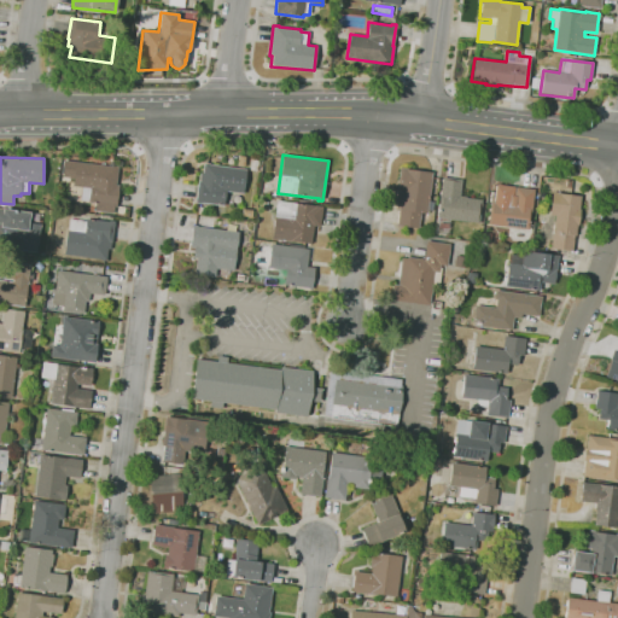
[(116,205),(88,203),(88,202),(81,200),(82,187),(74,186),(75,178),(62,176),(64,161),(117,167),(115,185),(118,186),(116,205)]
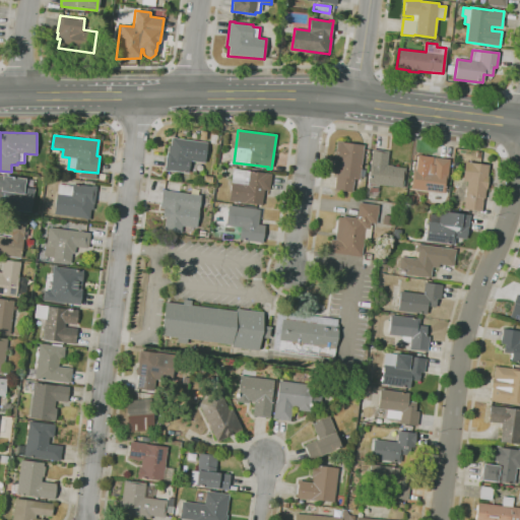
[(188,174),(165,171),(167,152),(168,152),(169,145),(171,146),(172,138),(207,142),(204,164),(189,161),(188,174)]
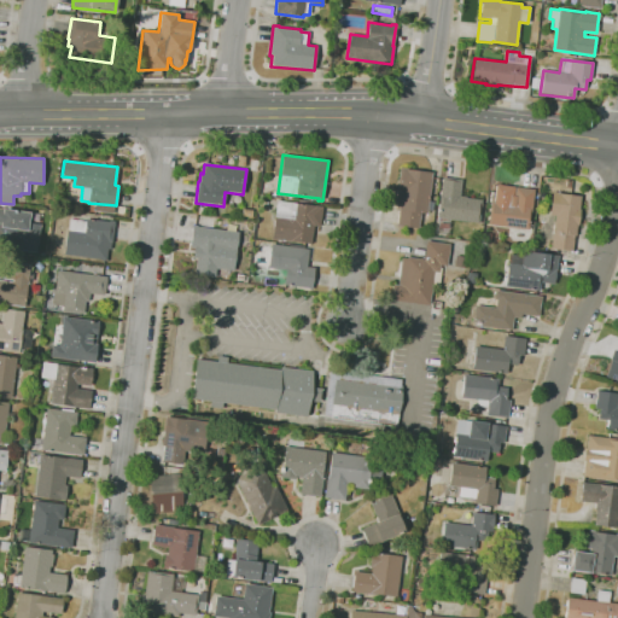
[(419,228),(396,226),(400,202),(395,200),(400,168),(432,173),(426,214),(420,214),(419,228)]
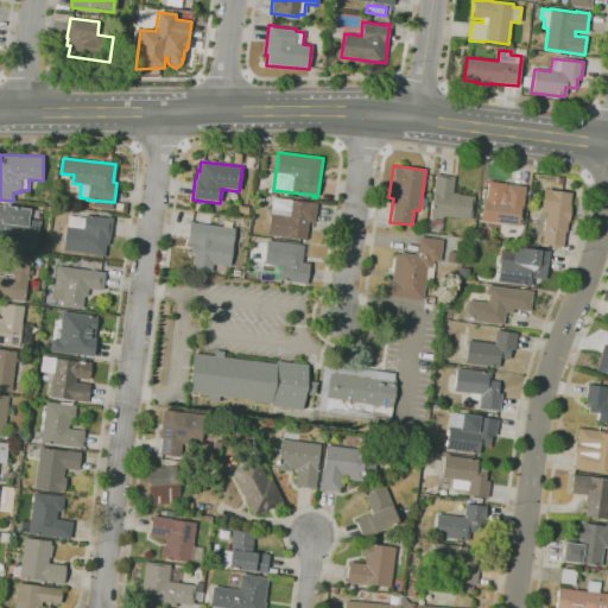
[(470,220),(430,215),(435,175),(454,177),(453,194),(458,194),(458,195),(473,197),(473,202),(477,202),(475,219),(470,219),(470,220)]
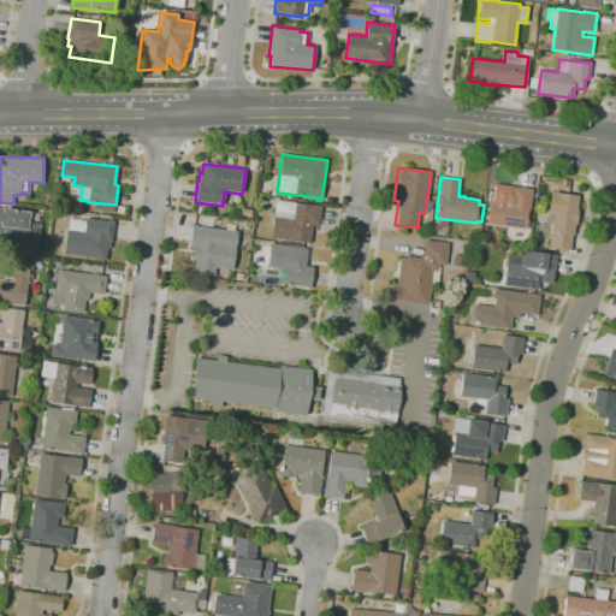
[(526,230),(486,224),(490,201),(492,201),(495,183),(513,185),(511,195),(513,195),(514,187),(532,189),(526,230)]
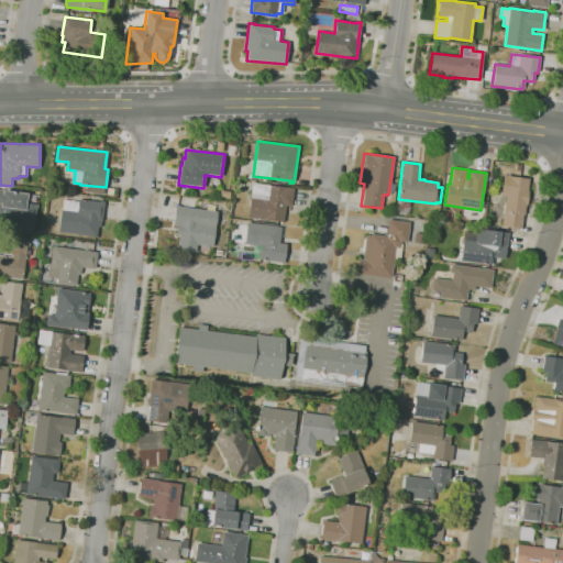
[(521,229),(501,227),(505,196),(500,196),(503,175),(510,176),(529,178),(527,190),(528,190),(527,206),(525,205),(523,216),(522,216),(521,229)]
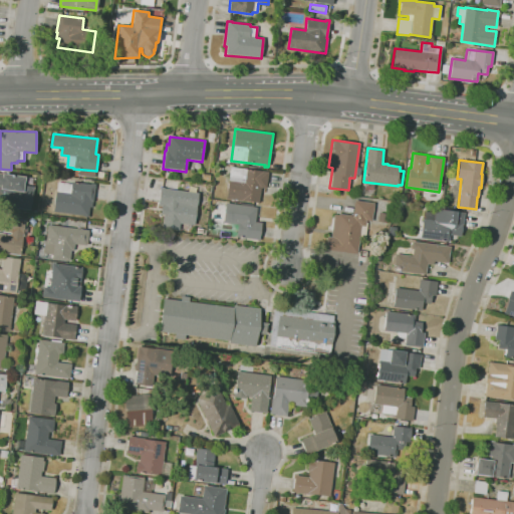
[(259,203),(225,199),(229,167),(268,172),(266,188),(261,188),(259,203)]
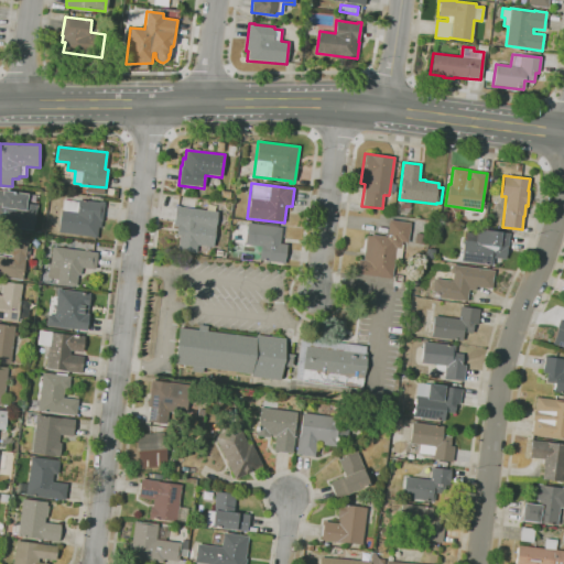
[(30,229),(0,225),(0,190),(26,194),(25,208),(32,209),(30,229)]
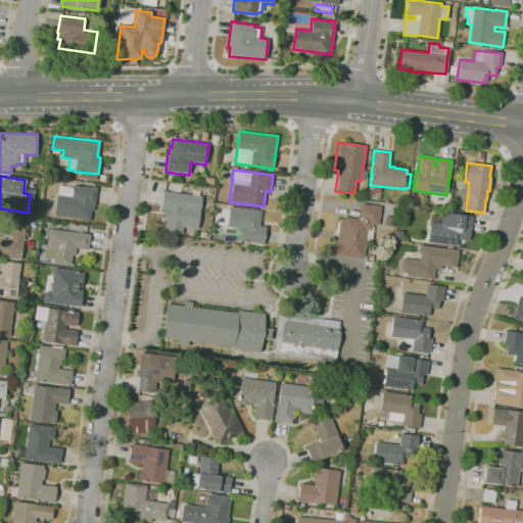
[(90,220),(54,216),(56,195),(57,195),(59,185),(73,187),(73,185),(97,188),(94,205),(93,211),(91,210),(90,220)]
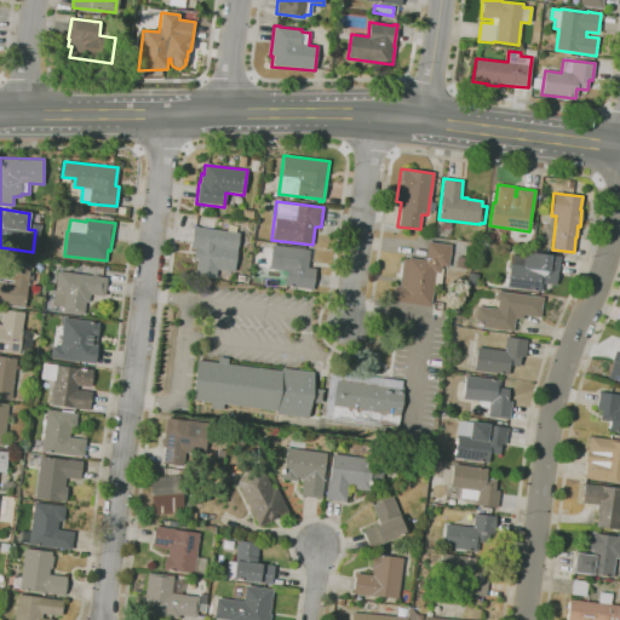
[(235,271),(217,269),(216,277),(196,275),(197,259),(194,259),(195,248),(191,247),(194,227),(240,233),(235,271)]
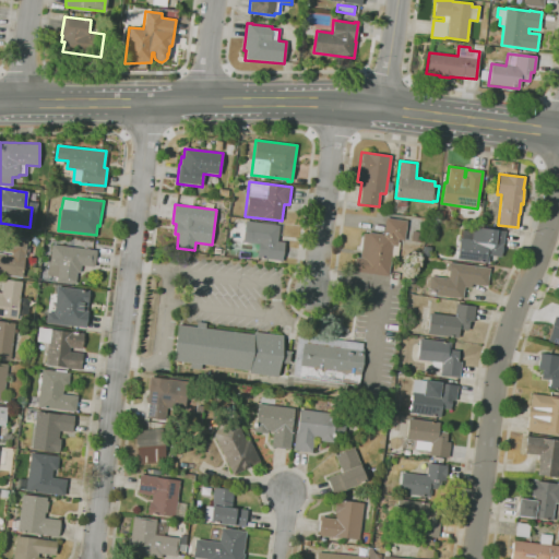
[(443,222),(436,221),(437,211),(444,212),(443,222)]
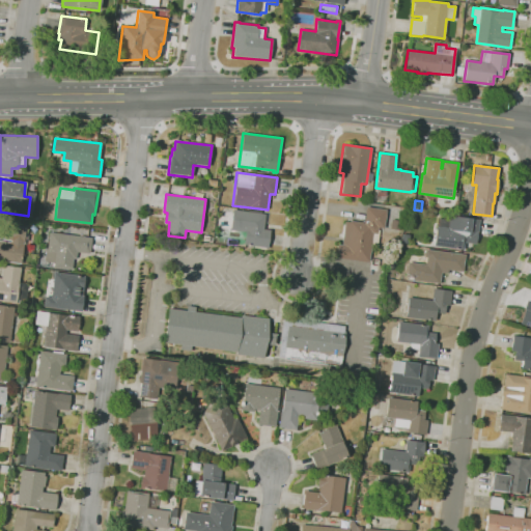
[(374,246),(371,245),(369,261),(336,258),(337,245),(342,245),(345,222),(350,222),(350,221),(364,223),(366,206),(386,210),(384,229),(380,228),(378,244),(374,246)]
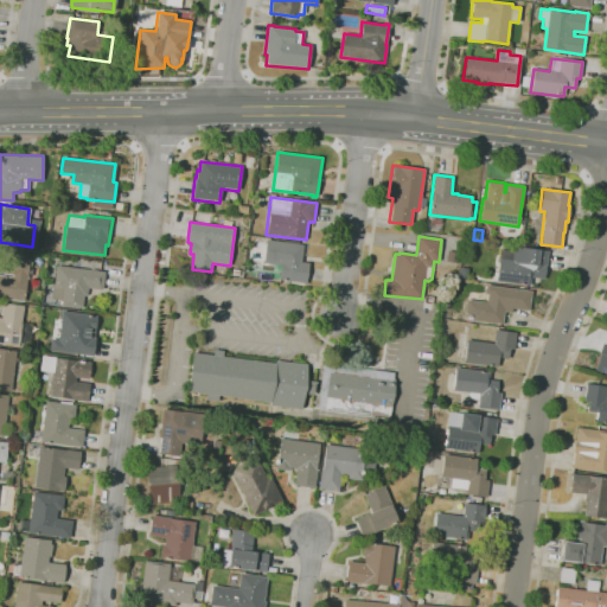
[(279,280),(280,264),(263,262),(267,240),(304,244),(301,262),(310,262),(307,283),(279,280)]
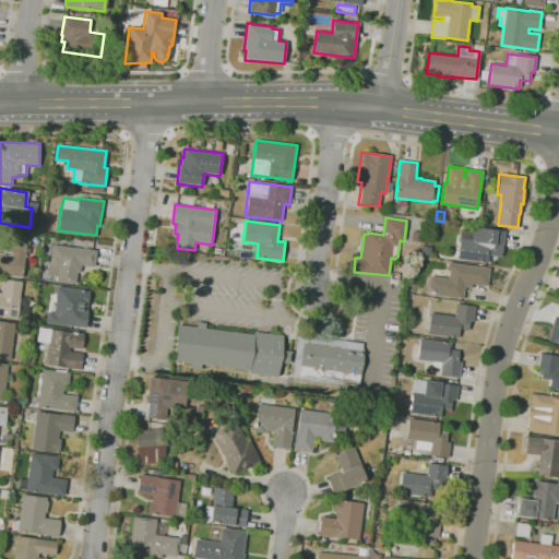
[(487,263),(456,259),(459,238),(461,239),(462,230),(474,232),(475,227),(504,232),(502,247),(502,246),(501,257),(488,256),(487,263)]
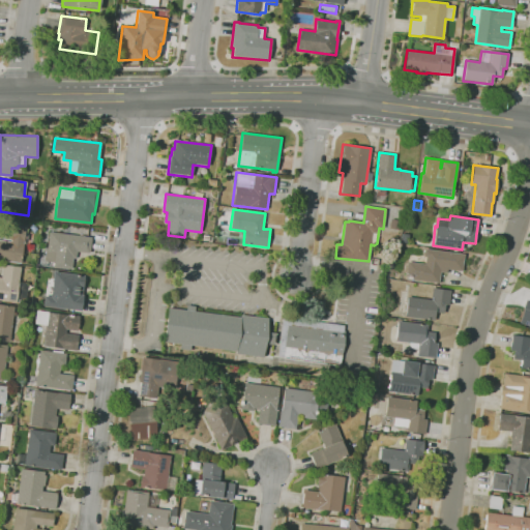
[(21,262),(0,259),(0,239),(10,241),(10,239),(0,238),(2,224),(26,227),(21,262)]
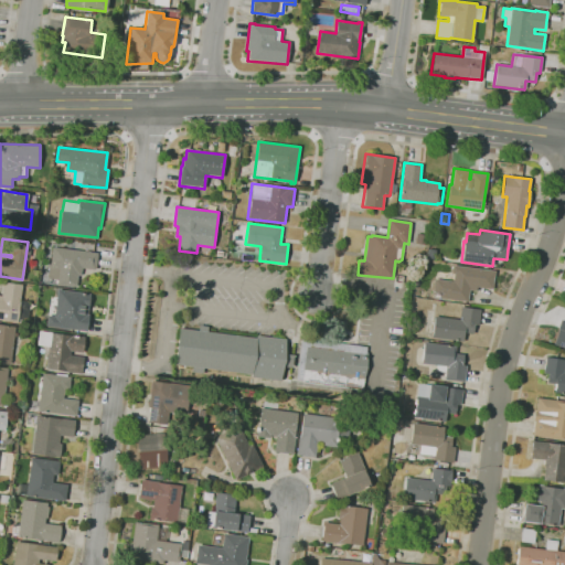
[(76,287),(57,285),(57,279),(48,278),(49,265),(50,265),(52,247),(97,253),(95,269),(82,268),(81,276),(77,275),(76,287)]
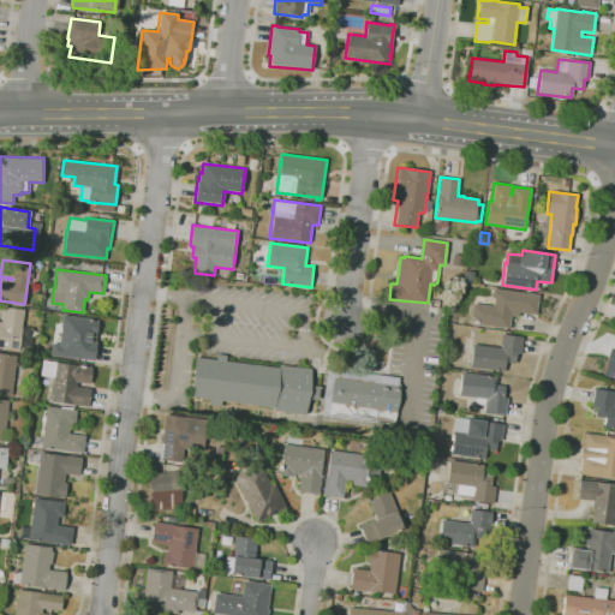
[(508,329),(478,324),(479,322),(470,321),(472,304),(493,306),(494,298),(491,298),(493,290),(538,296),(536,315),(519,312),(519,316),(511,315),(508,329)]
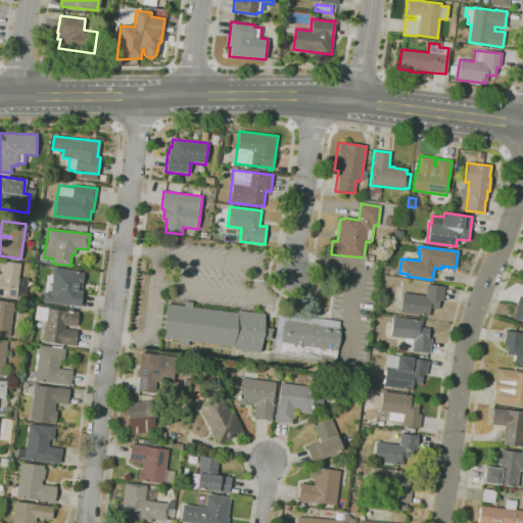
[(15,298),(0,295),(0,273),(1,274),(3,260),(20,264),(18,278),(28,279),(26,296),(19,295),(19,297),(15,297),(15,298)]
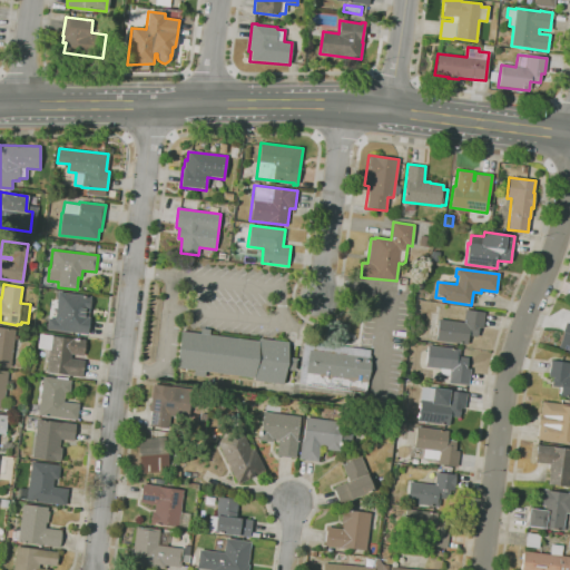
[(88,334),(47,330),(48,318),(55,318),(58,292),(91,296),(89,311),(88,317),(90,317),(88,334)]
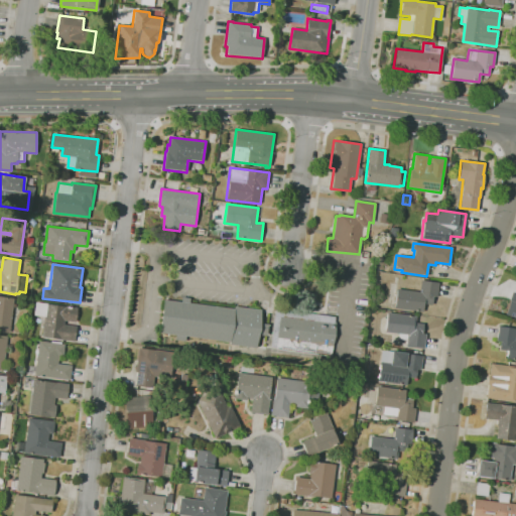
[(422,311),(394,307),(396,288),(419,291),(421,281),(438,283),(436,297),(433,297),(432,301),(431,305),(423,304),(422,311)]
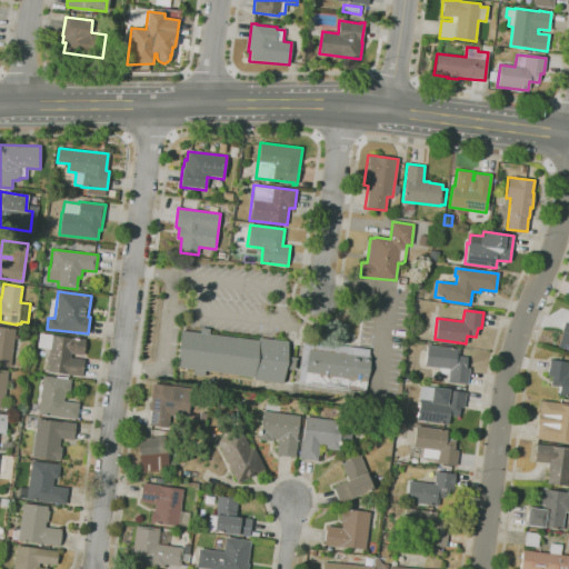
[(568,350),(558,347),(562,332),(561,331),(565,321),(568,322),(568,350)]
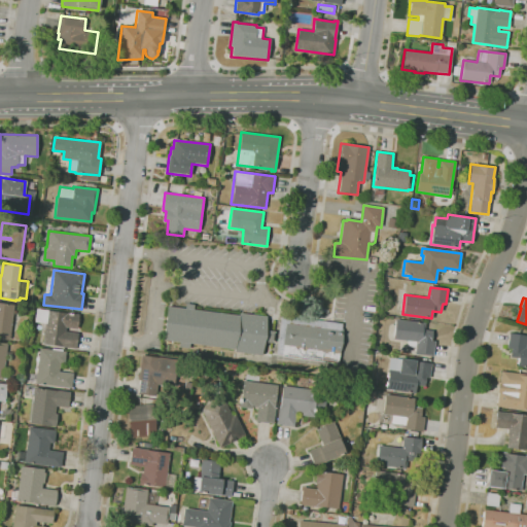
[(9,340),(0,339),(0,303),(13,305),(9,340)]
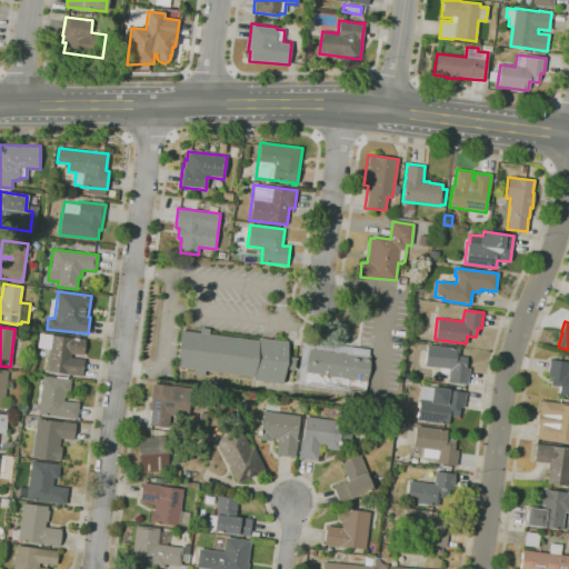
[(282,383),(253,380),(253,377),(205,370),(205,376),(193,375),(193,369),(177,367),(181,330),(200,333),(201,328),(209,329),(209,333),(258,340),(259,338),(288,341),(286,356),(296,357),(293,370),(285,369),(282,383)]
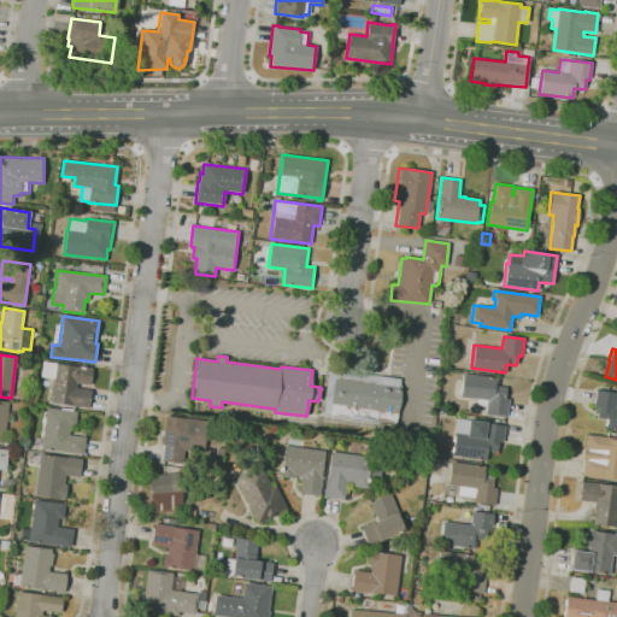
[(89,407),(50,403),(53,378),(47,378),(47,375),(41,374),(42,362),(57,364),(57,363),(92,368),(89,385),(77,383),(76,388),(92,389),(89,407)]
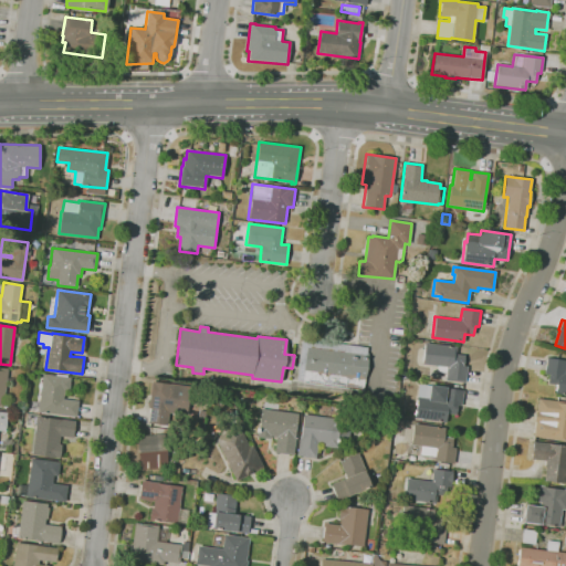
[(364,390),(303,383),(303,381),(297,380),(303,338),(369,347),(364,390)]
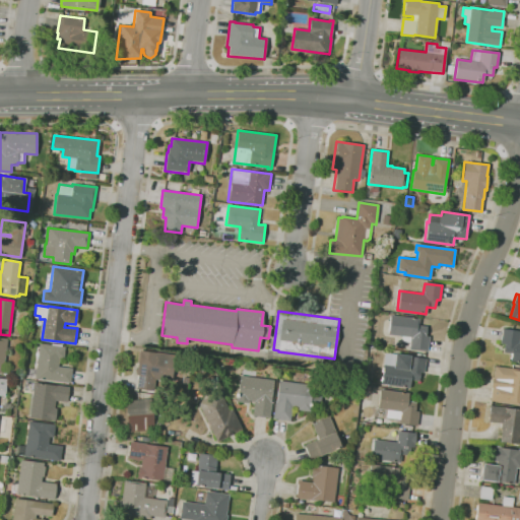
[(427,351),(409,349),(410,342),(401,341),(402,337),(388,335),(390,315),(419,319),(418,325),(426,326),(425,336),(429,336),(427,351)]
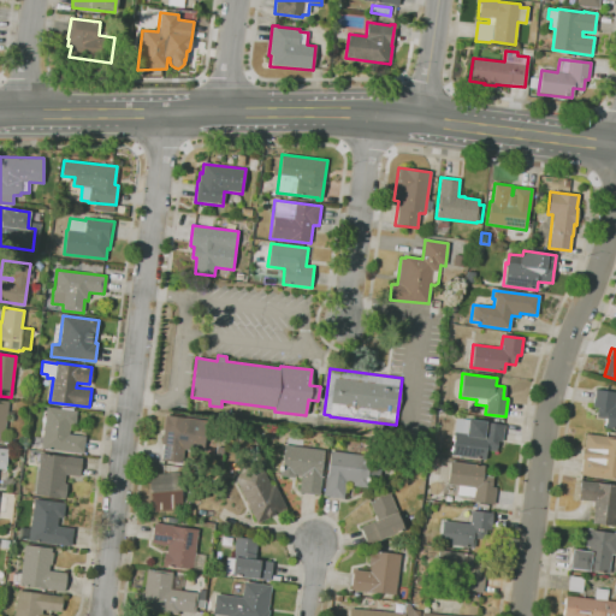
[(615,430),(604,428),(605,419),(596,418),(597,408),(592,407),(594,390),(615,392),(614,407),(615,407),(615,430)]
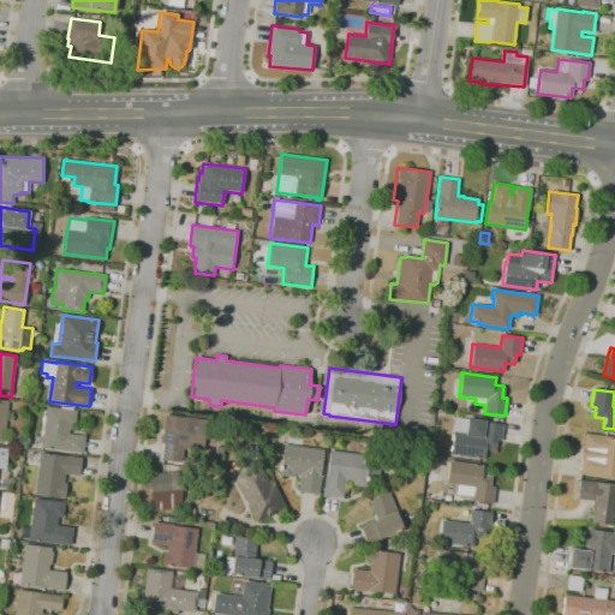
[(83,453),(41,448),(47,407),(76,411),(75,424),(70,424),(69,434),(85,436),(83,453)]
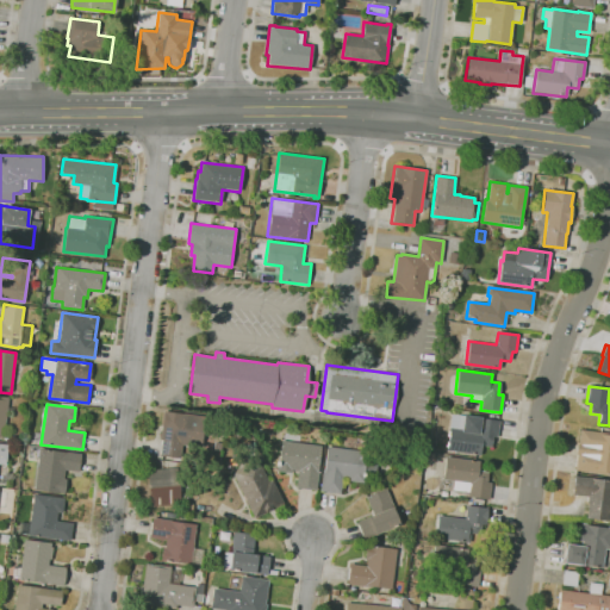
[(180,458),(160,455),(162,440),(160,440),(163,411),(205,416),(201,446),(188,444),(188,446),(181,444),(180,458)]
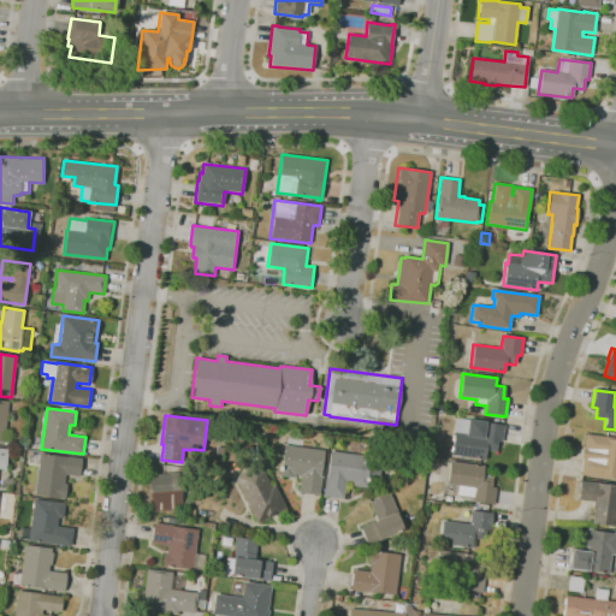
[(484,460),(451,455),(454,433),(454,432),(455,418),(486,422),(486,419),(503,421),(503,425),(499,452),(486,451),(484,460)]
